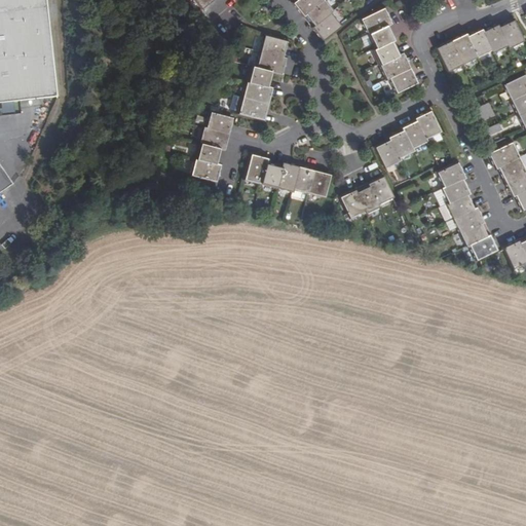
[(43,0),(0,0),(0,106),(55,100),(43,0)]
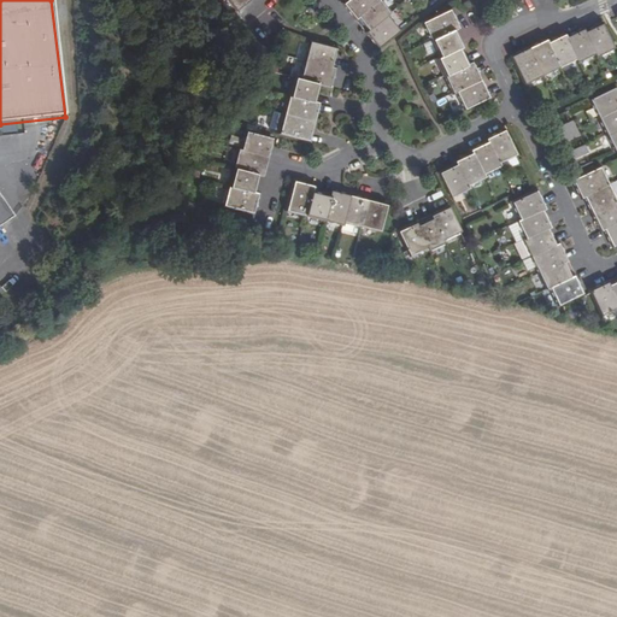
[(348,0),(344,4),(354,19),(378,0),(348,0)]
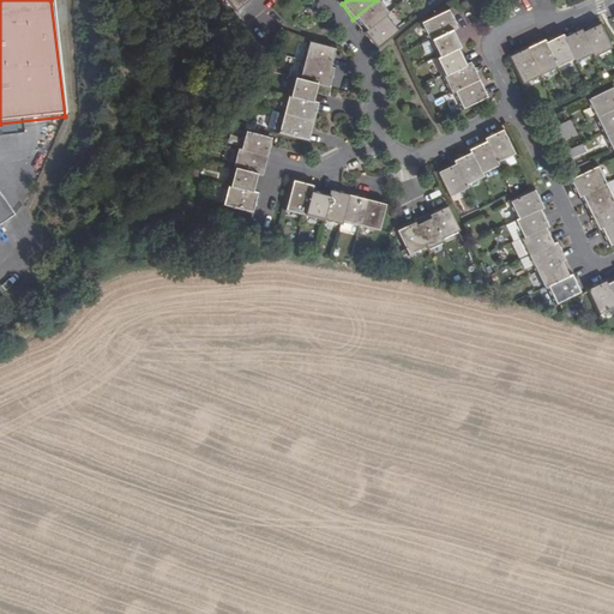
[(377,0),(353,19),(363,32),(385,16),(387,13),(377,0)]
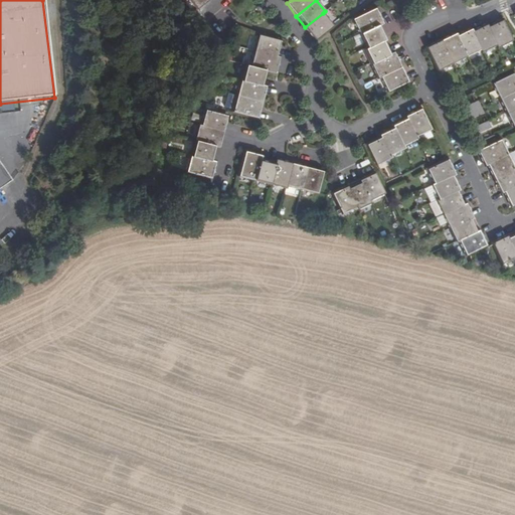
[(227,6),(224,9),(232,18),(236,15),(227,6)]
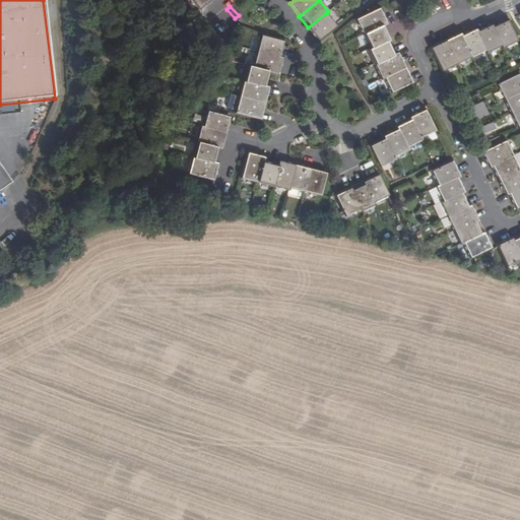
[(358,19),(365,34),(383,23),(386,22),(379,8),(362,16),(358,19)]
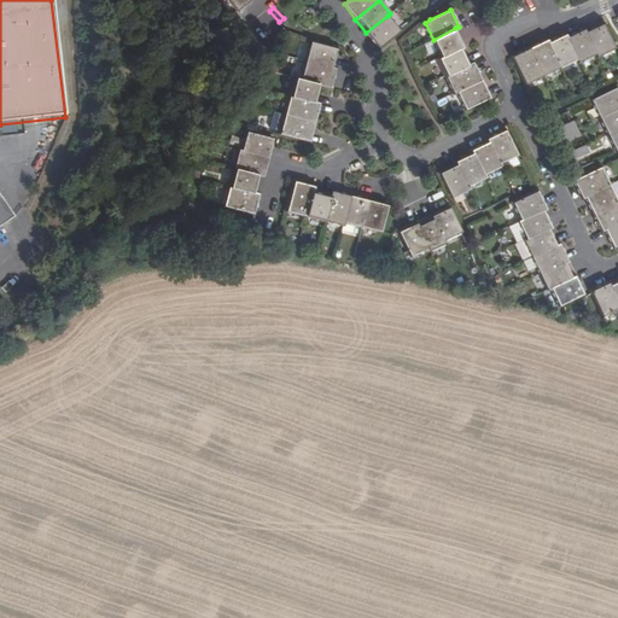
[(377,47),(400,30),(388,16),(366,33),(377,47)]
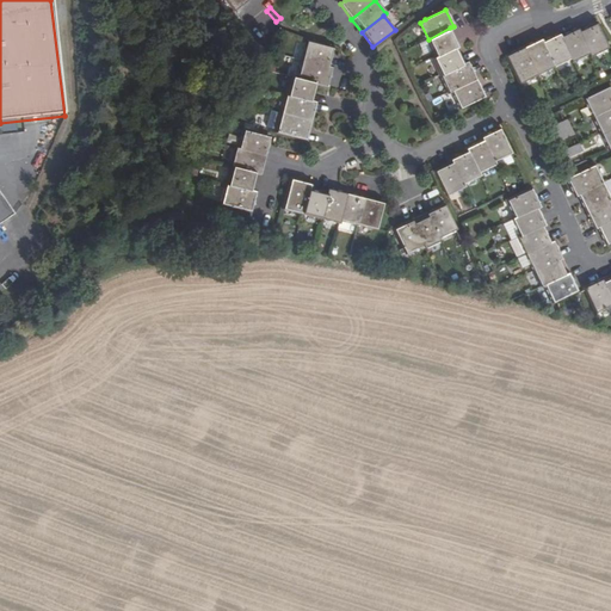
[(579,32),(590,54),(591,56),(608,48),(597,26),(594,24),(579,32)]
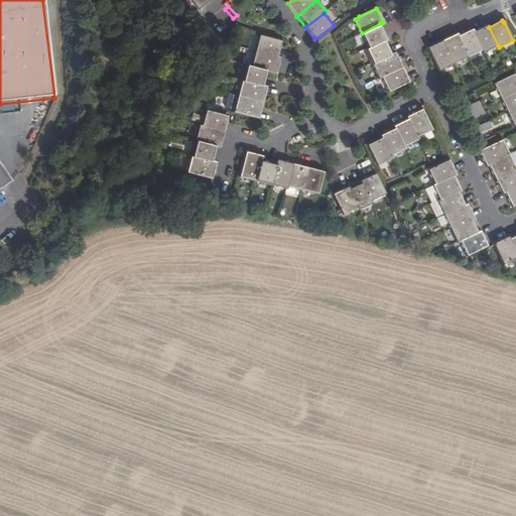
[(362,33),(369,47),(385,39),(387,38),(380,23),(362,33)]
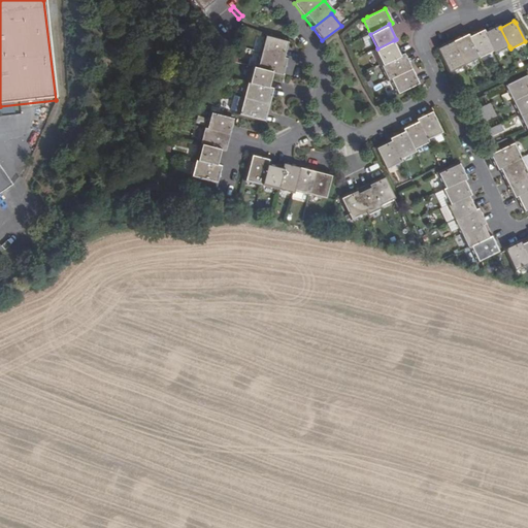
[(494,53),(509,46),(500,28),(498,25),(484,32),(493,51),(494,53)]
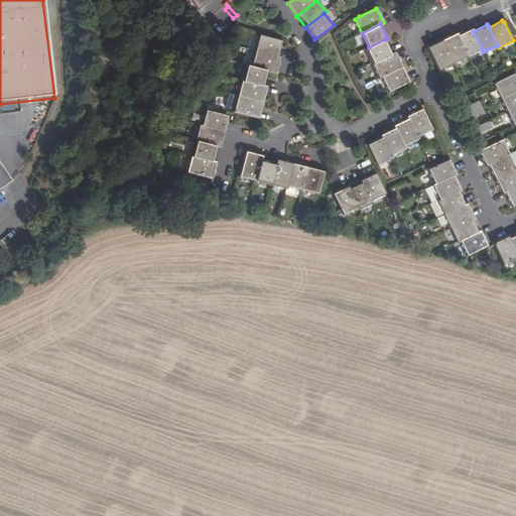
[(482,49),(473,31),(472,28),(458,35),(468,56),(482,49)]
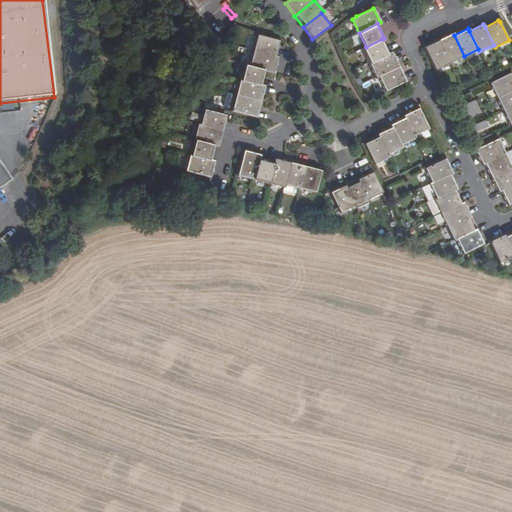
[(464,56),(454,35),(453,33),(439,40),(450,62),(464,56)]
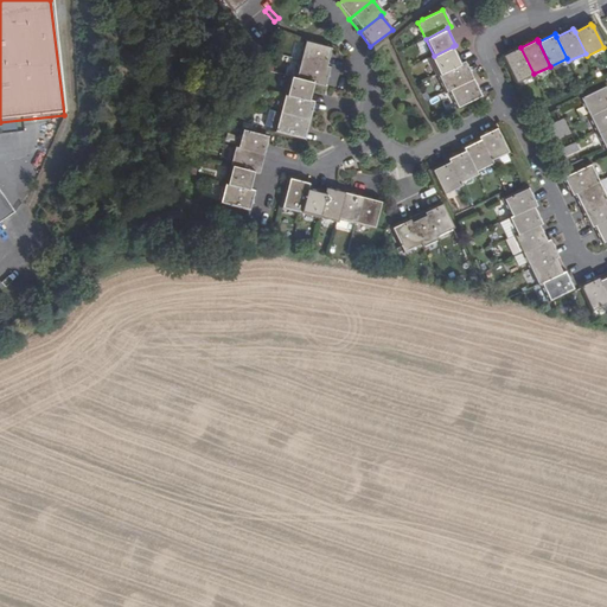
[(330,49),(305,42),(300,59),(326,65),(330,49)]
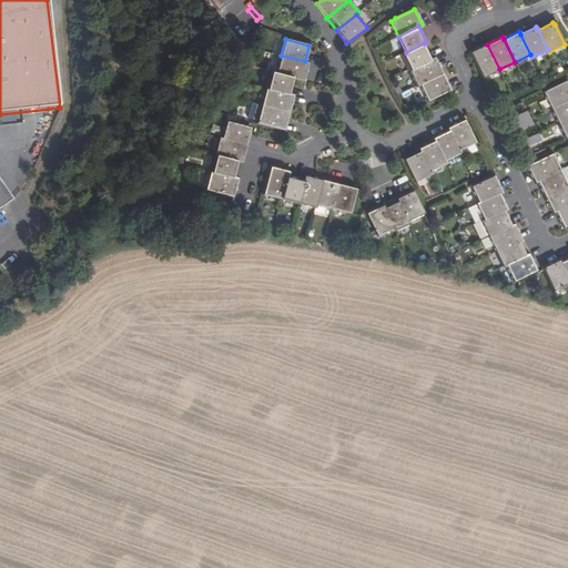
[(403,53),(411,69),(432,59),(424,43),(406,52),(403,53)]
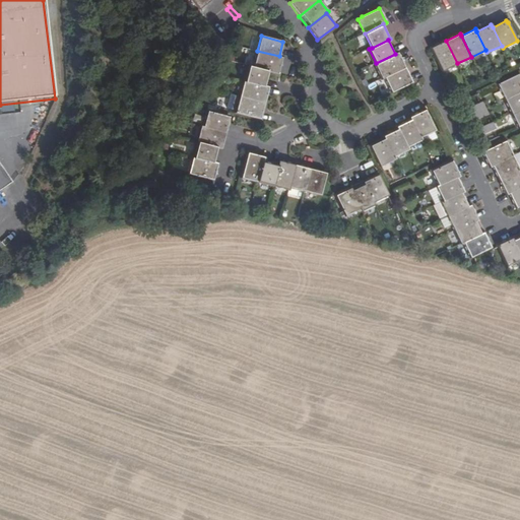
[(432,47),(443,70),(457,63),(446,41),(432,47)]
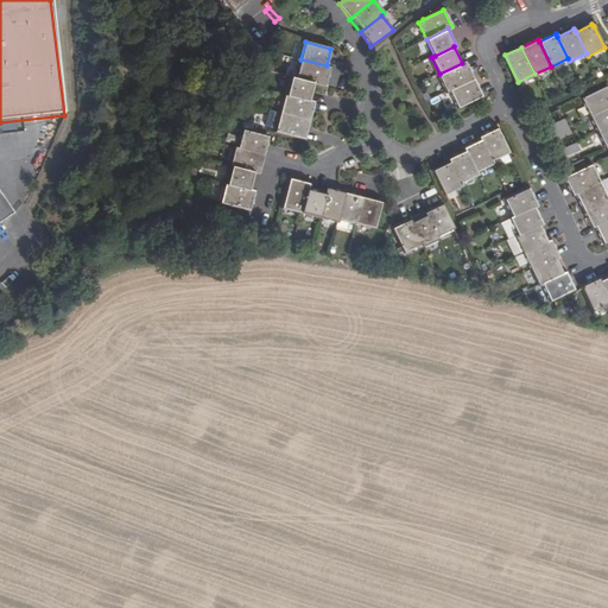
[(330,67),(327,65),(301,59),(296,78),(315,83),(322,84),(325,86),(330,67)]
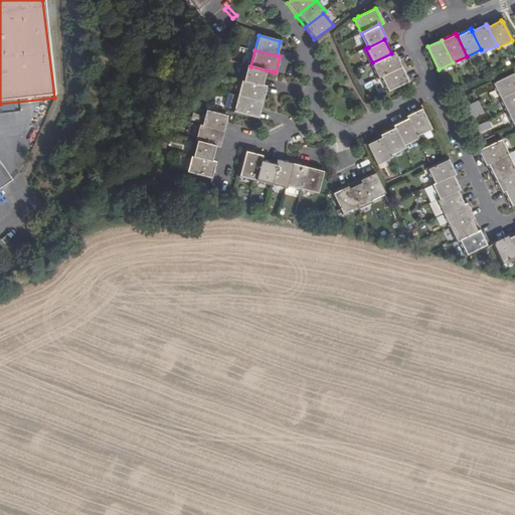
[(379,76),(380,75),(400,66),(394,52),(391,53),(372,62),(379,76)]
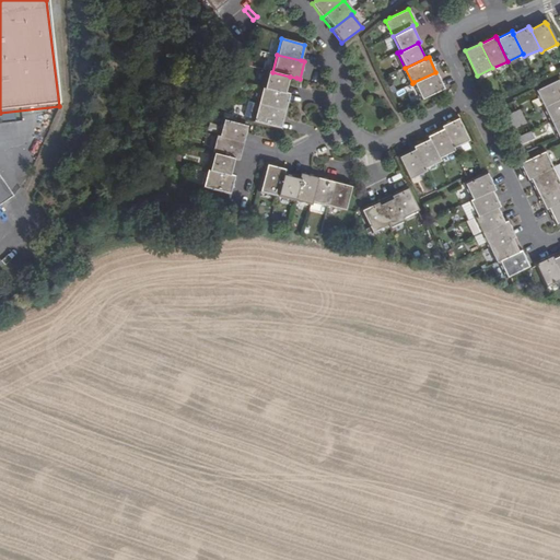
[(290,77),(272,72),(266,70),(261,86),(286,93),(290,77)]
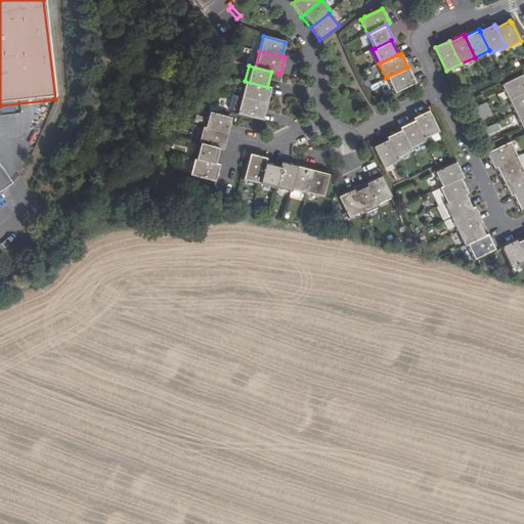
[(407,68),(387,77),(395,92),(416,82),(407,68)]
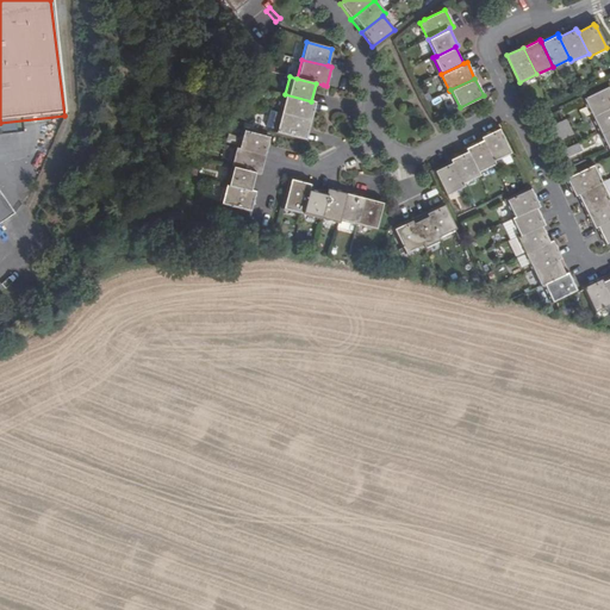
[(609,93),(607,87),(583,99),(591,116),(609,105),(609,93)]
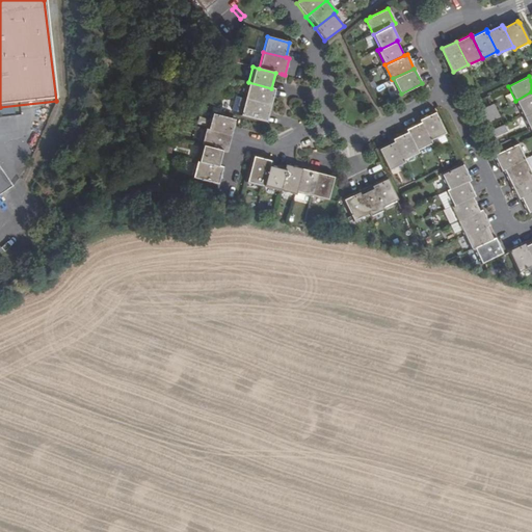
[(274,89),(271,88),(248,82),(244,98),(270,105),(274,89)]
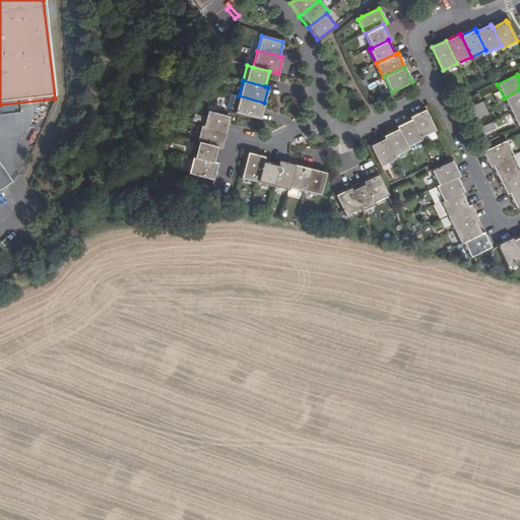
[(519,89),(504,99),(511,113),(519,108),(519,89)]
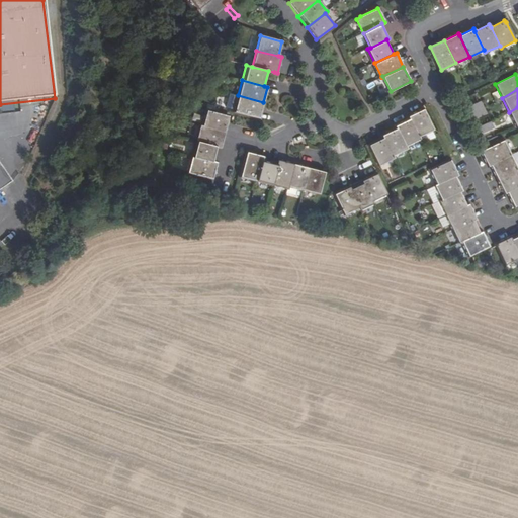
[(263,102),(238,95),(234,111),(259,117),(263,102)]
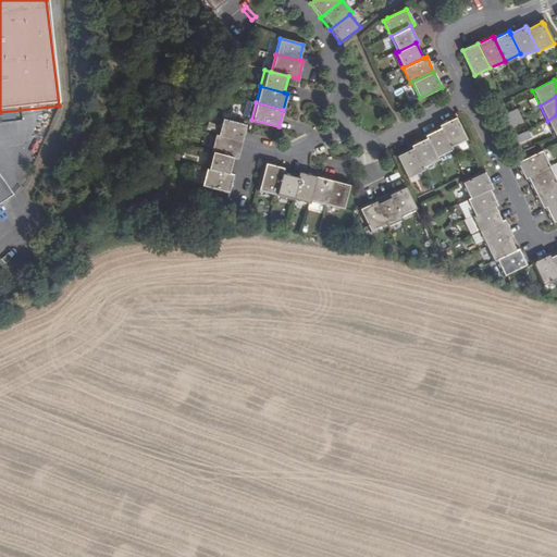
[(502,116),(505,123),(519,115),(516,109),(502,116)]
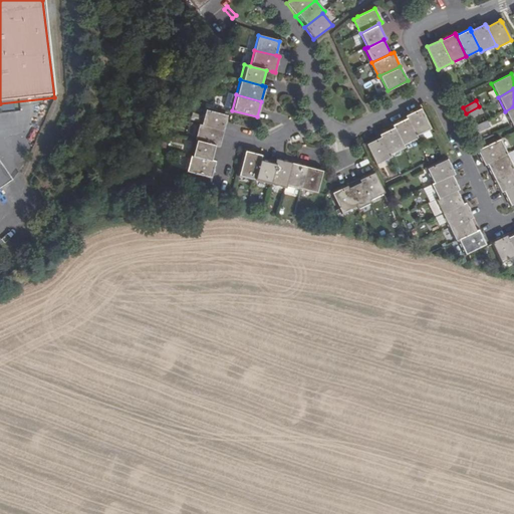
[(466,113),(468,118),(481,112),(479,106),(466,113)]
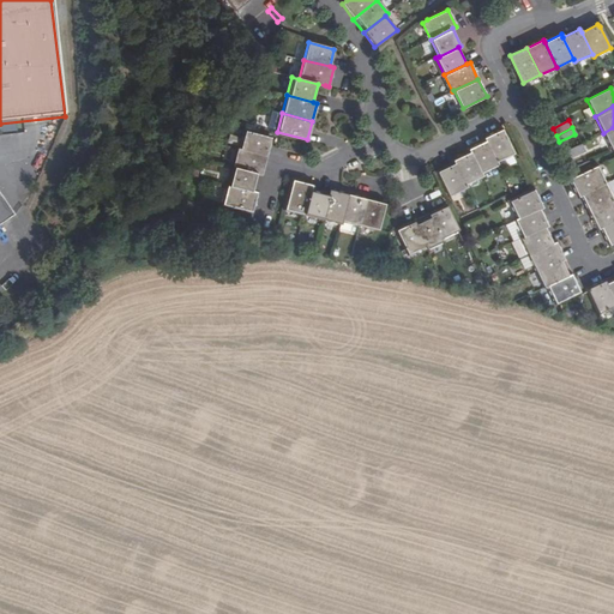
[(613,127),(603,133),(611,150),(613,149),(613,127)]
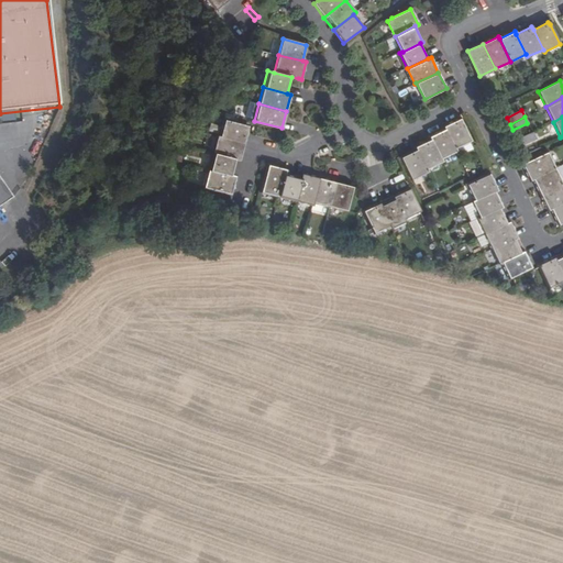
[(470,142),(471,141),(460,118),(444,125),(445,128),(457,152),(460,151),(461,154),(473,148),(470,142)]
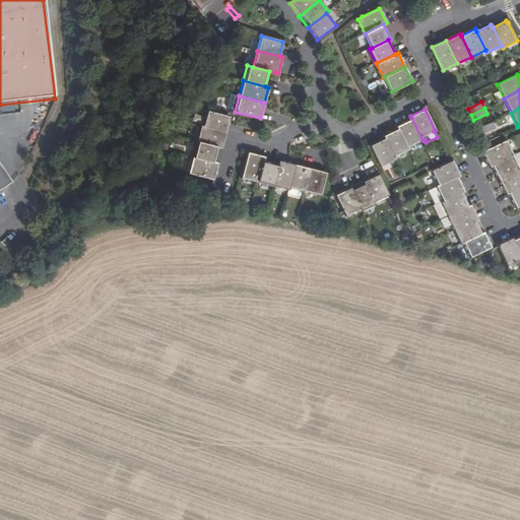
[(230,117),(219,114),(205,111),(201,126),(225,132),(230,117)]
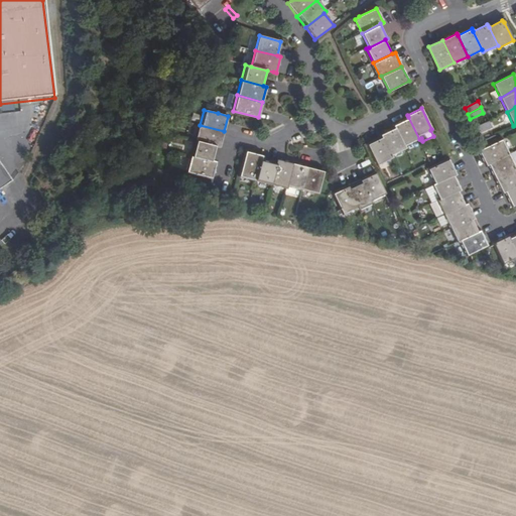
[(419,139),(408,117),(394,125),(395,127),(404,146),(419,139)]
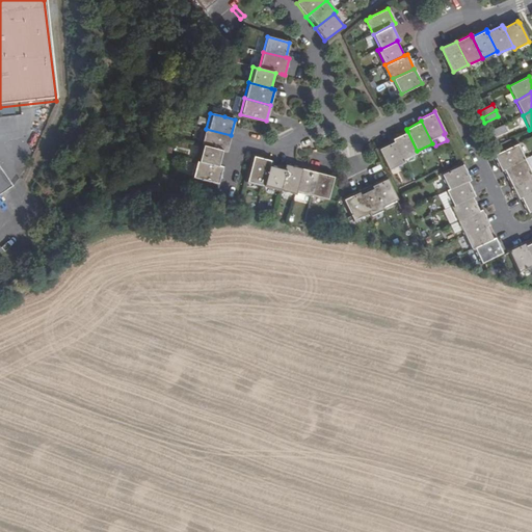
[(488,132),(491,138),(505,131),(503,126),(488,132)]
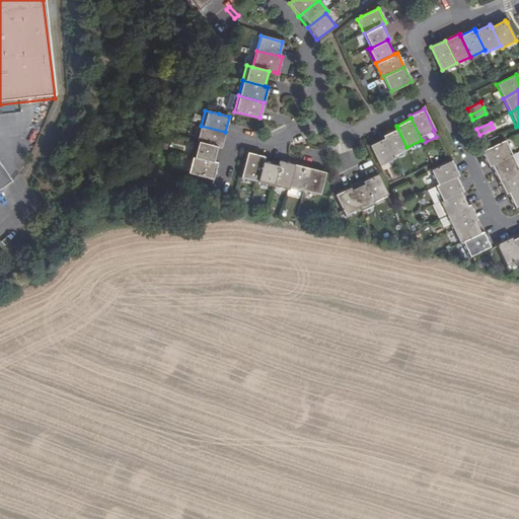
[(225,132),(201,126),(200,126),(196,141),(217,147),(221,147),(225,132)]
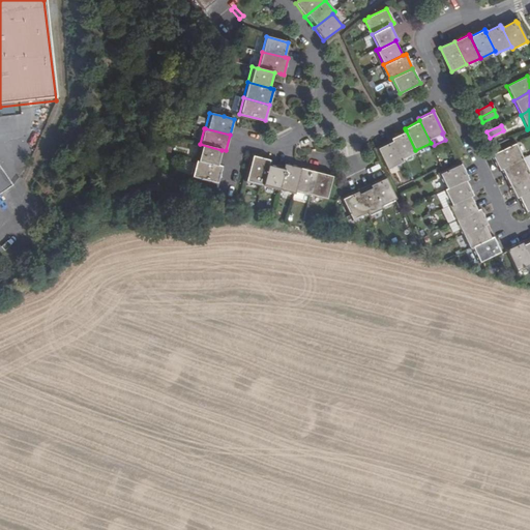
[(392,140),(402,159),(416,151),(415,150),(406,130),(390,138),(392,140)]
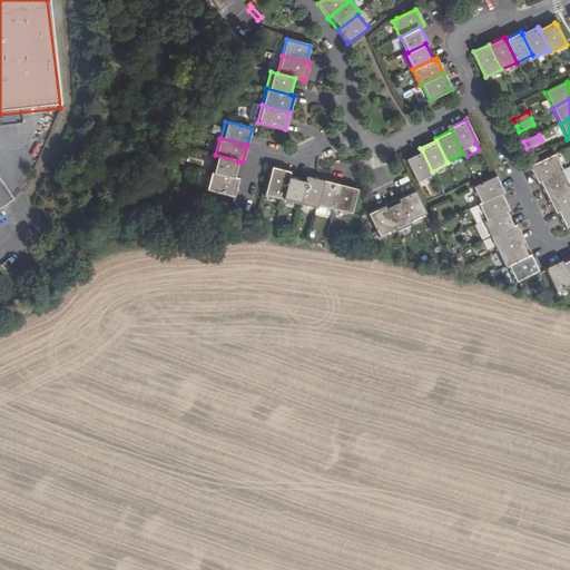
[(422,150),(406,158),(405,158),(418,182),(433,174),(432,172),(422,150)]
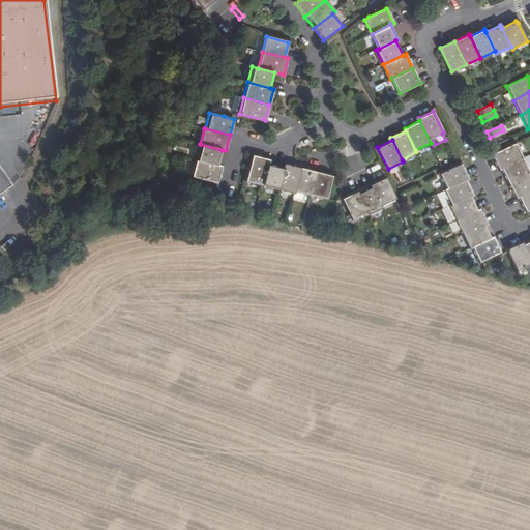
[(200,144),(196,159),(217,165),(222,150),(200,144)]
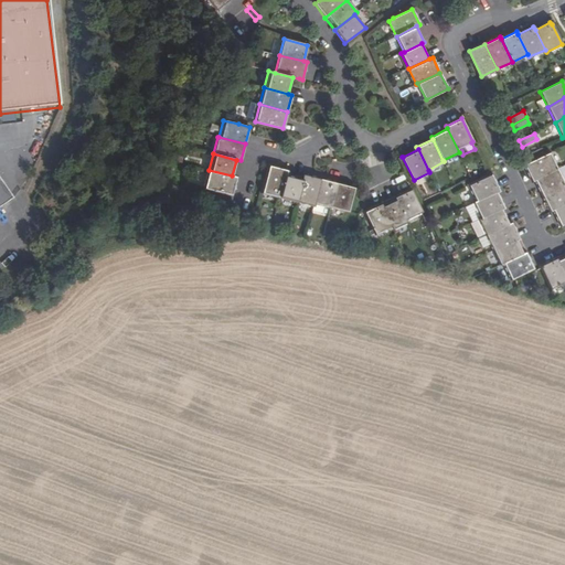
[(532,181),(533,180),(556,169),(548,153),(530,162),(524,166),(532,181)]
